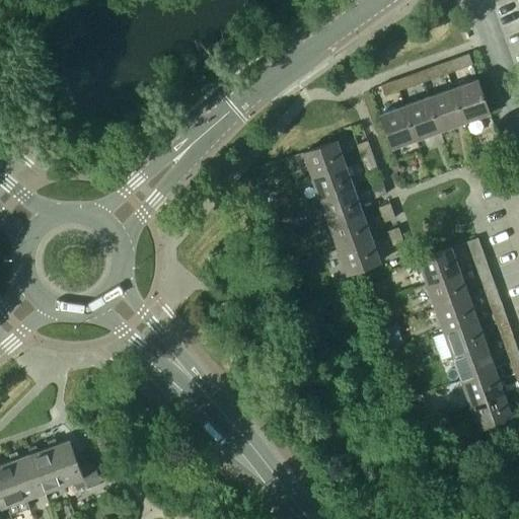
[(458,68),(472,63),(468,54),(455,59),(458,68)]
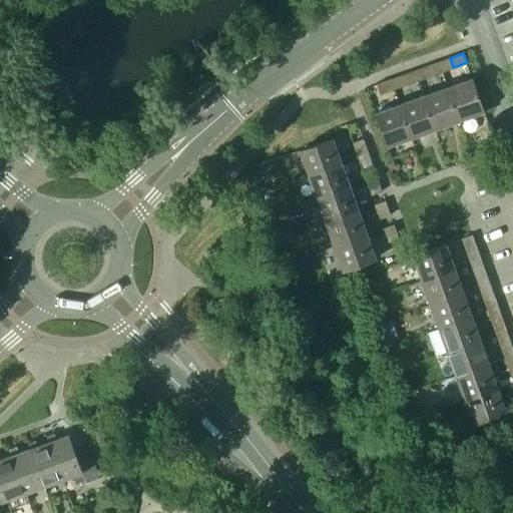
[(438,62),(424,67),(427,77),(442,72),(438,62)]
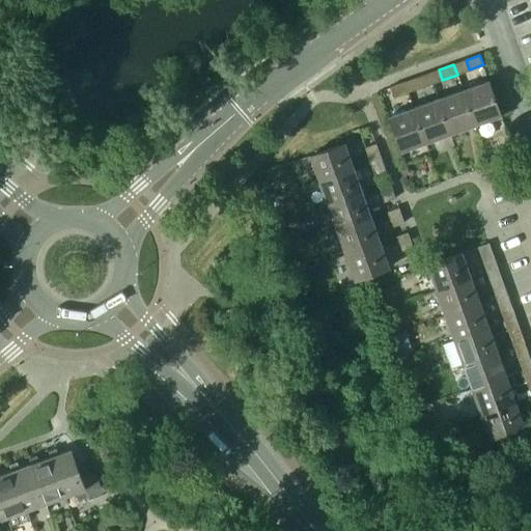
[(428,73),(415,78),(418,88),(432,83),(428,73)]
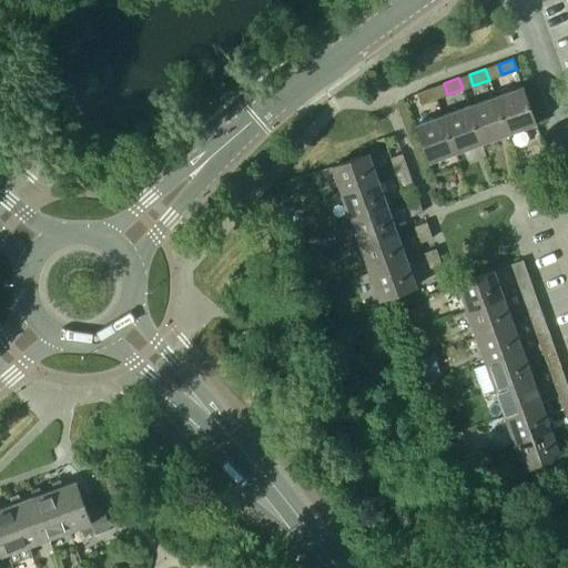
[(523,87),(495,95),(508,134),(536,124),(523,87)]
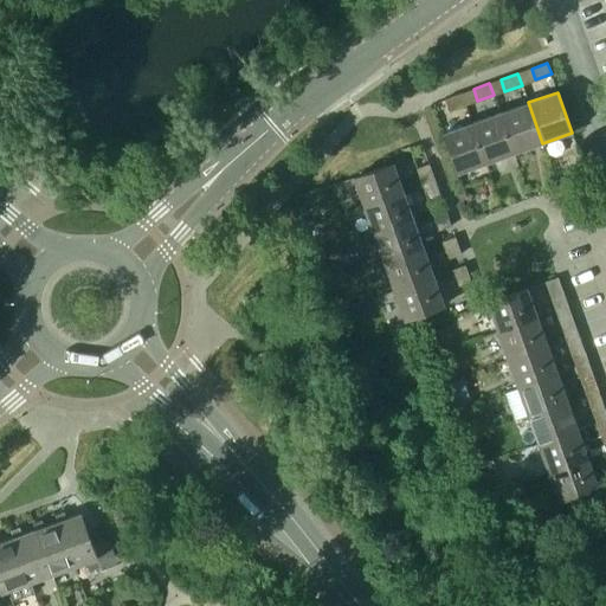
[(462,94),(444,100),(449,110),(465,104),(462,94)]
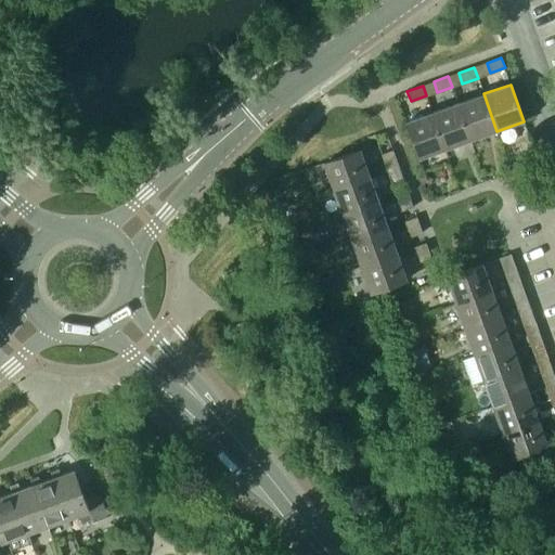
[(483,93),(457,103),(472,140),(497,131),(483,93)]
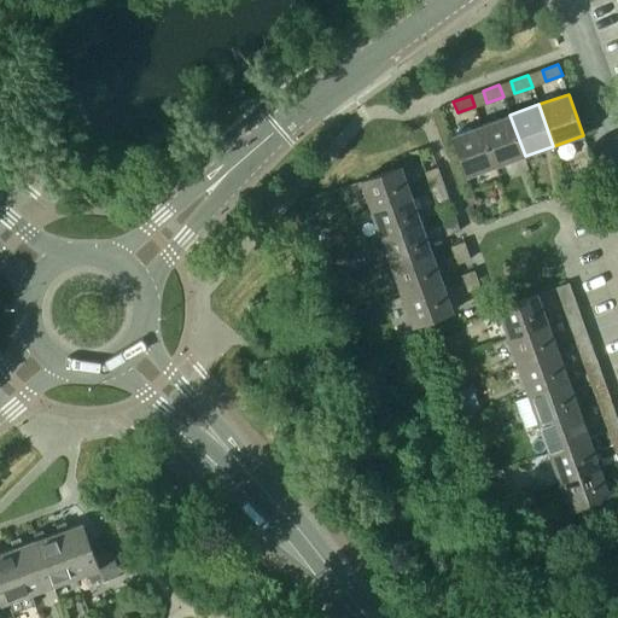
[(509,115),(482,124),(496,167),(525,156),(509,115)]
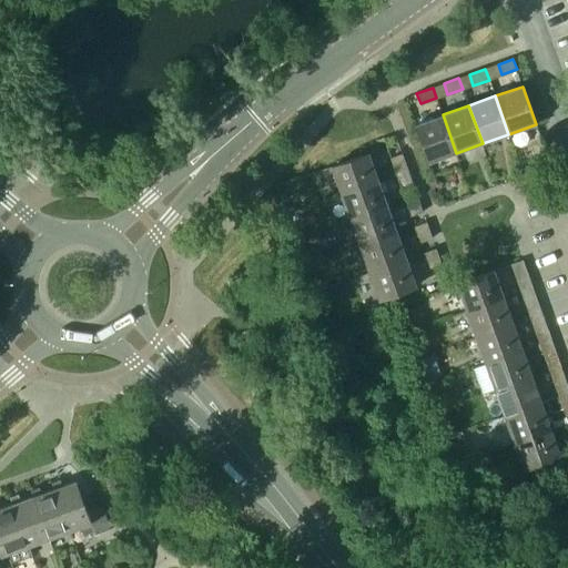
[(456,153),(443,114),(415,124),(428,162),(456,153)]
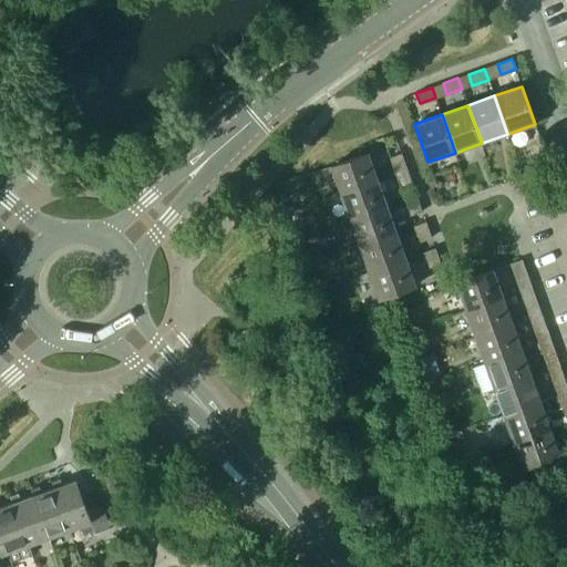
[(368,153),(330,166),(340,194),(378,181),(368,153)]
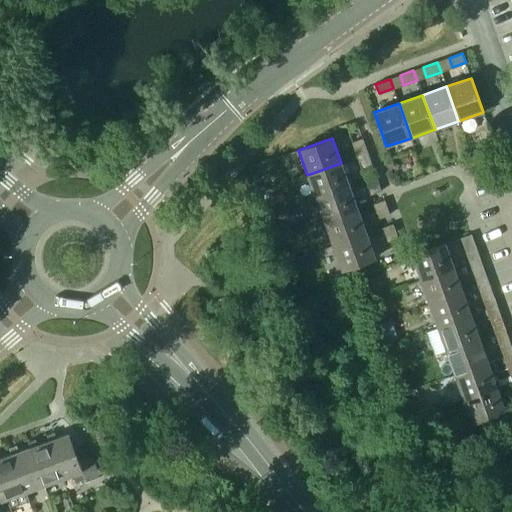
[(362,170),(372,167),(362,138),(352,142),(362,170)]
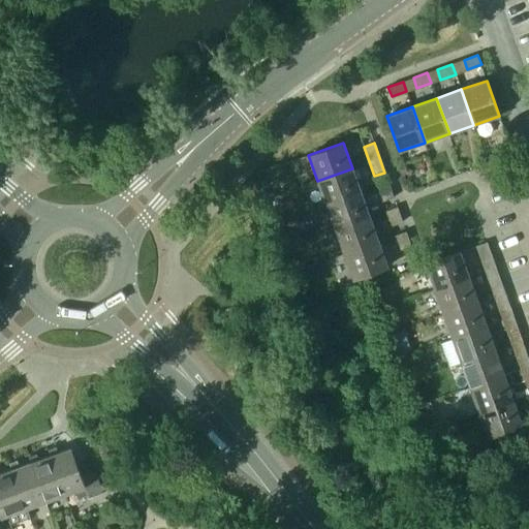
[(352,168),(317,181),(327,205),(362,192),(352,168)]
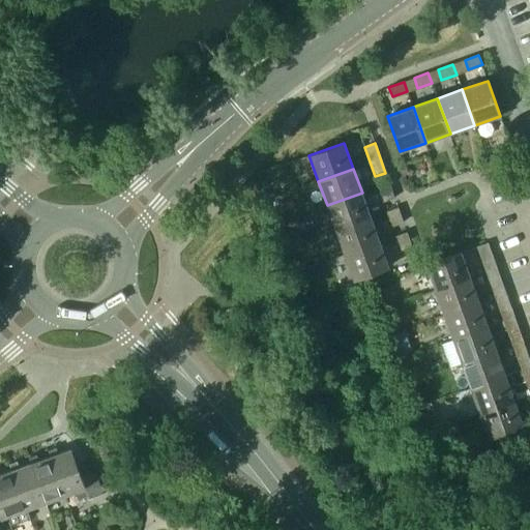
[(384,201),(394,197),(389,182),(379,186),(384,201)]
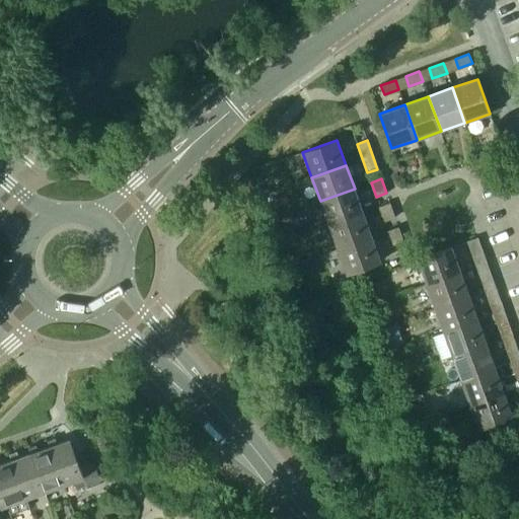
[(355,189),(320,201),(328,225),(363,213),(355,189)]
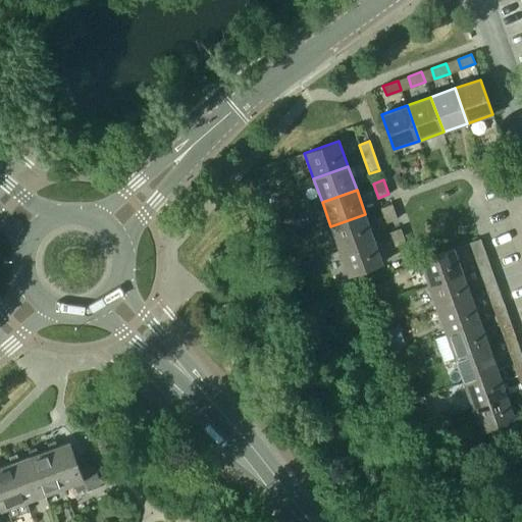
[(387,222),(398,218),(392,204),(381,207),(387,222)]
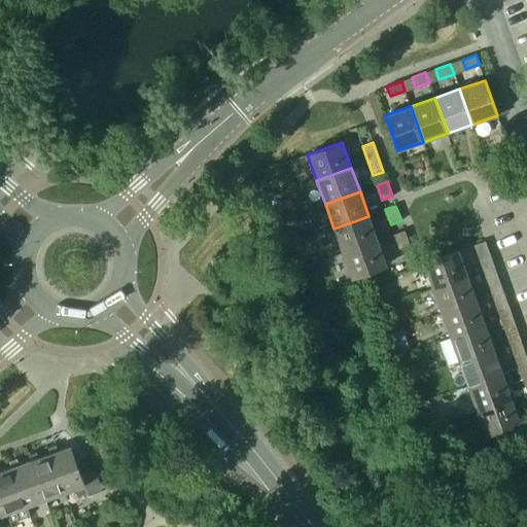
[(369,216),(334,229),(343,253),(378,241),(369,216)]
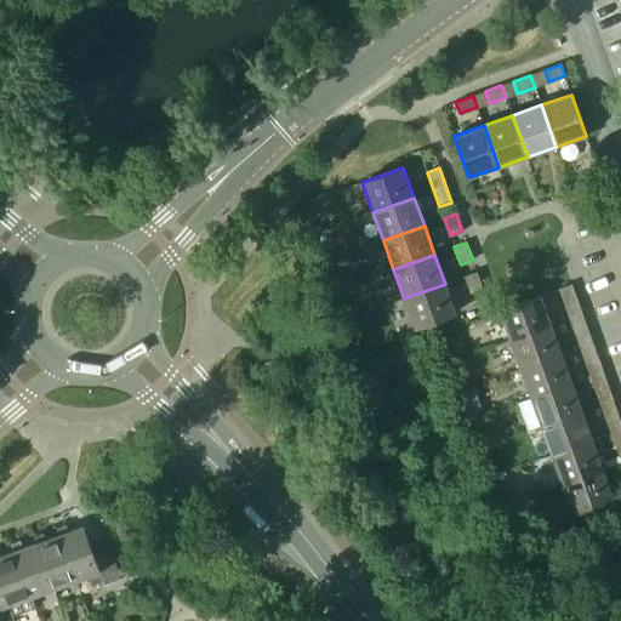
[(471,292),(483,289),(477,271),(465,275),(471,292)]
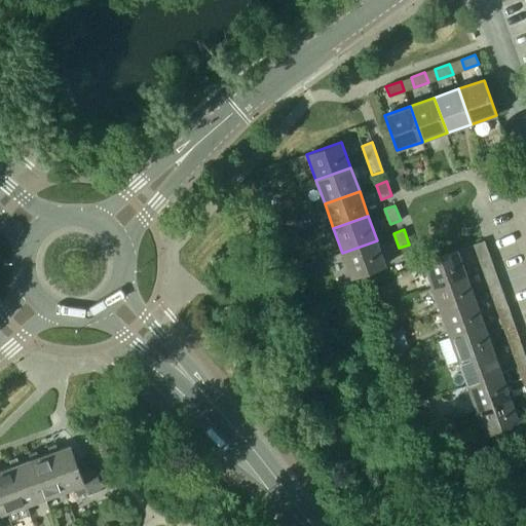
[(377,240),(342,253),(350,277),(385,265),(377,240)]
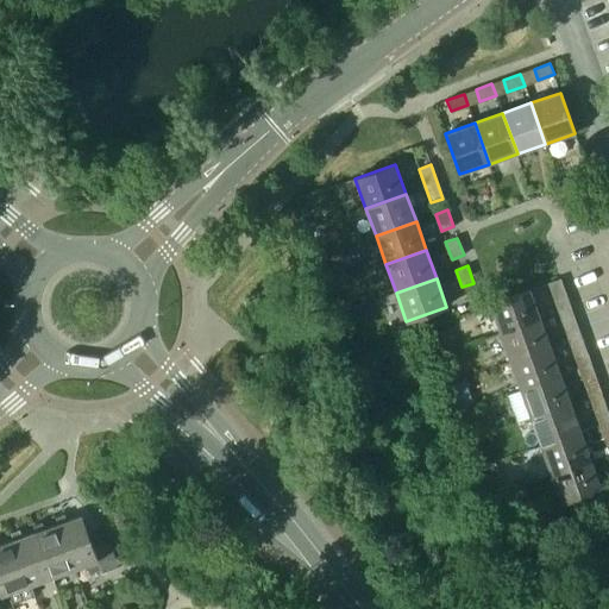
[(554,300),(565,295),(559,278),(548,283),(554,300)]
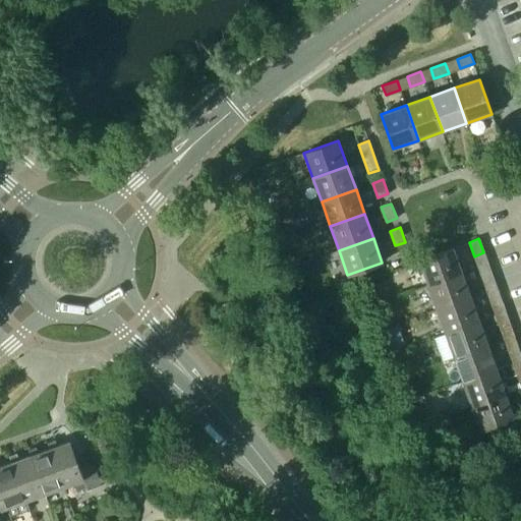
[(454,247),(418,259),(427,285),(462,272),(454,247)]
